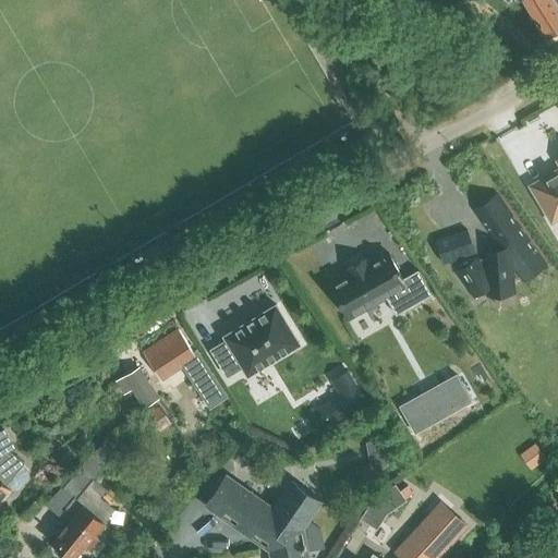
[(557,0),(524,0),(546,35),(557,27),(557,0)]
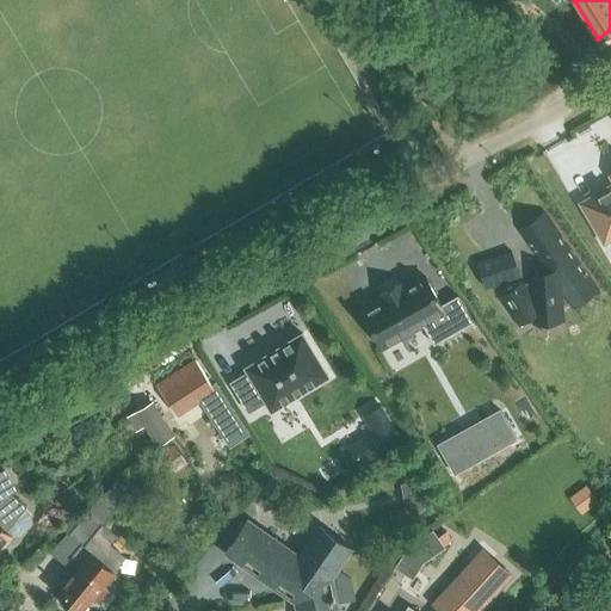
[(604,198),(587,208),(605,239),(610,234),(610,187),(602,195),(604,198)]
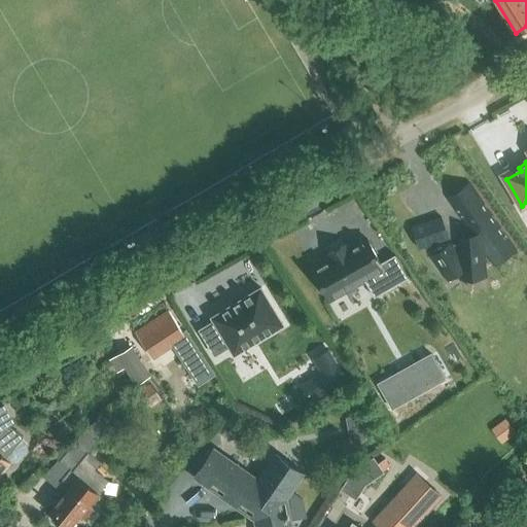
[(451,242),(430,256),(448,281),(459,273),(459,276),(487,274),(485,253),(494,266),(517,249),(469,182),(447,198),(471,234),(455,235),(457,250),(451,242)]
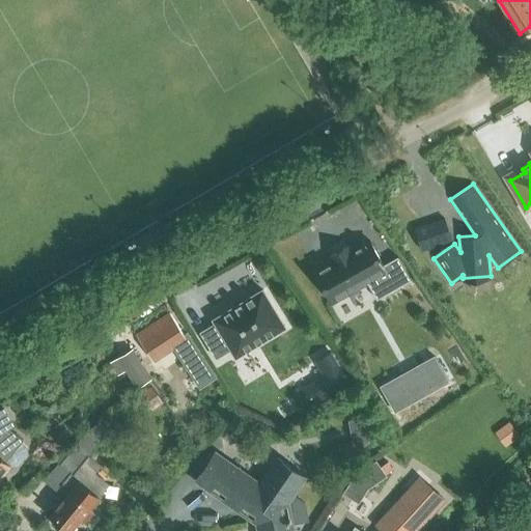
[(444,218),(415,228),(422,250),(452,240),(444,218)]
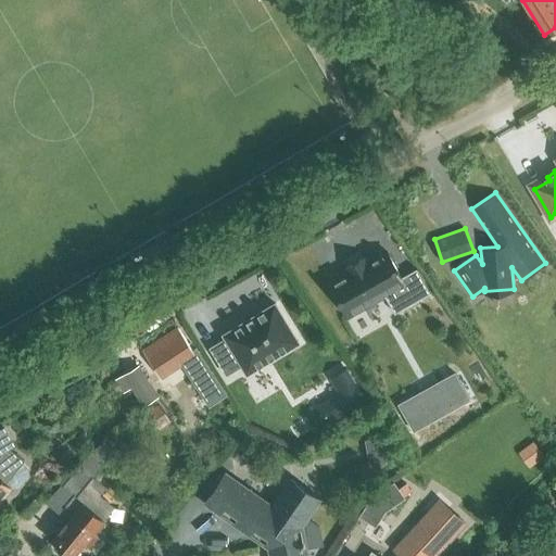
[(336,280),(330,283),(349,316),(384,295),(395,313),(430,293),(416,268),(402,277),(387,251),(368,262),(365,257),(346,268),(349,273),(336,280)]
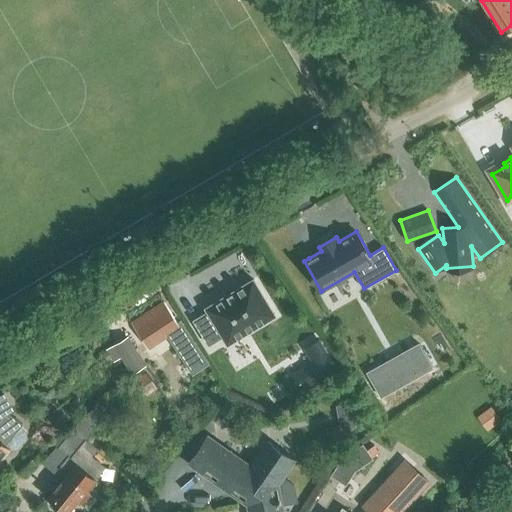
[(275,315),(272,309),(253,279),(205,308),(208,312),(194,320),(209,344),(222,336),(227,344),(250,330),(275,315)]
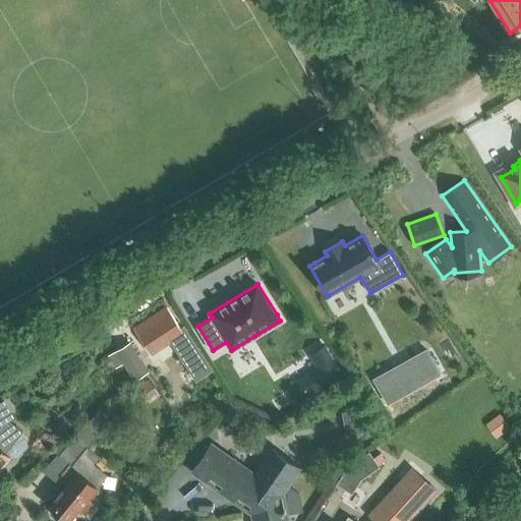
[(133,330),(149,353),(176,336),(181,332),(179,330),(166,308),(133,330)]
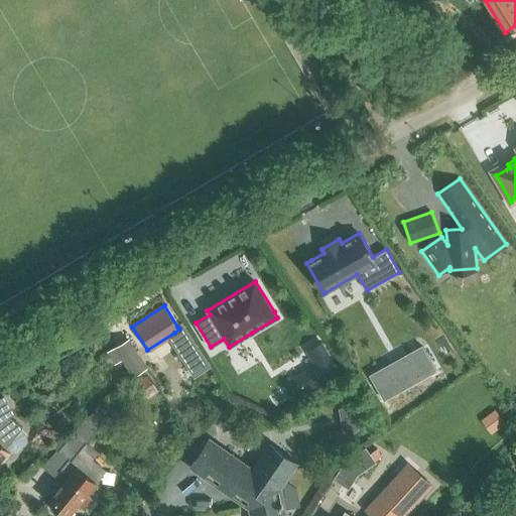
[(179,329),(168,337),(188,367),(195,363),(198,368),(205,364),(194,348),(197,347),(181,324),(177,327),(179,329)]
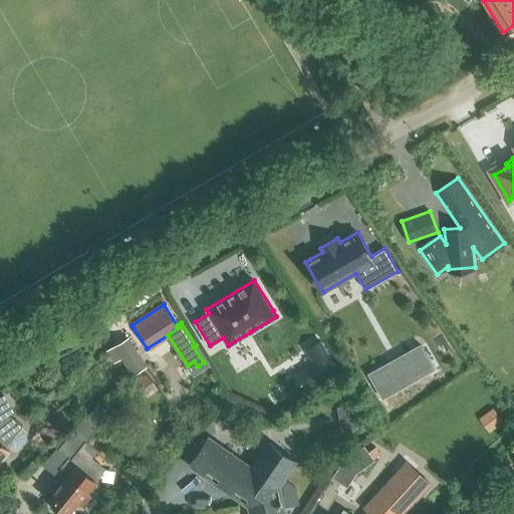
[(132,375),(147,366),(129,336),(107,350),(114,362),(121,358),(132,375)]
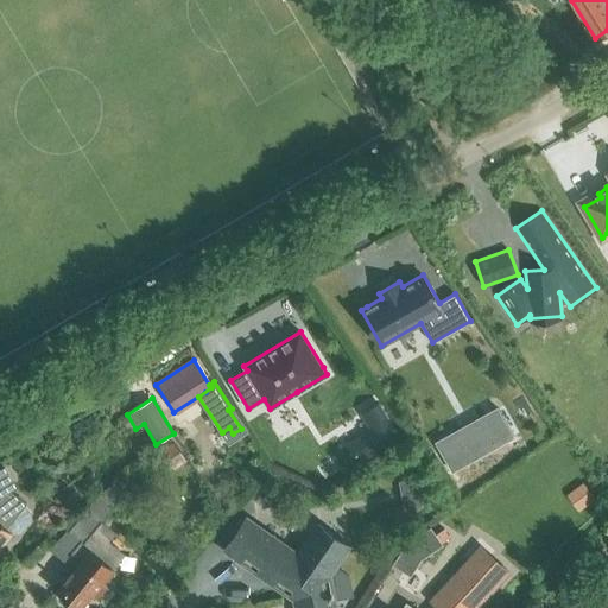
[(368,431),(344,447),(356,466),(399,438),(378,404),(359,415),(368,431)]
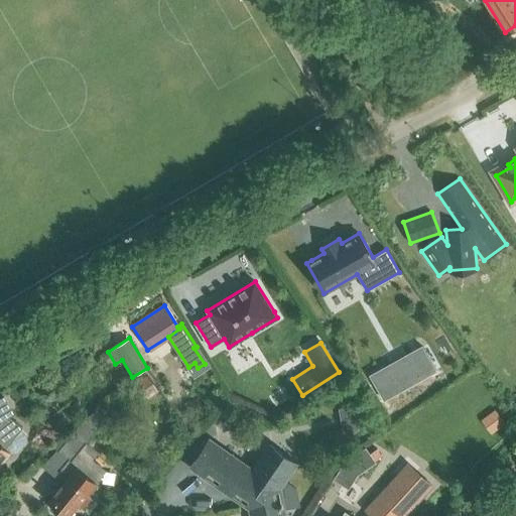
[(423,349),(406,358),(417,380),(435,370),(423,349)]
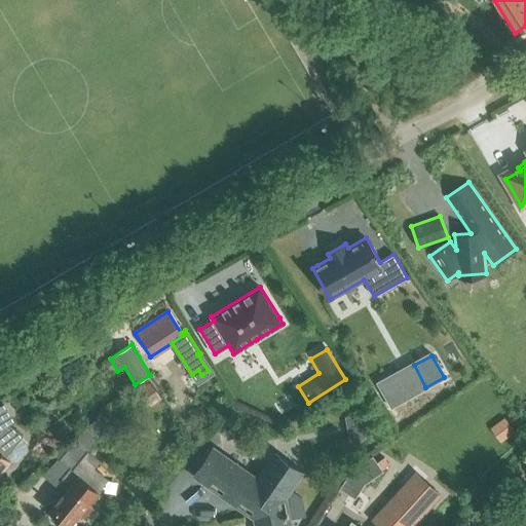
[(150,382),(140,390),(152,406),(162,399),(150,382)]
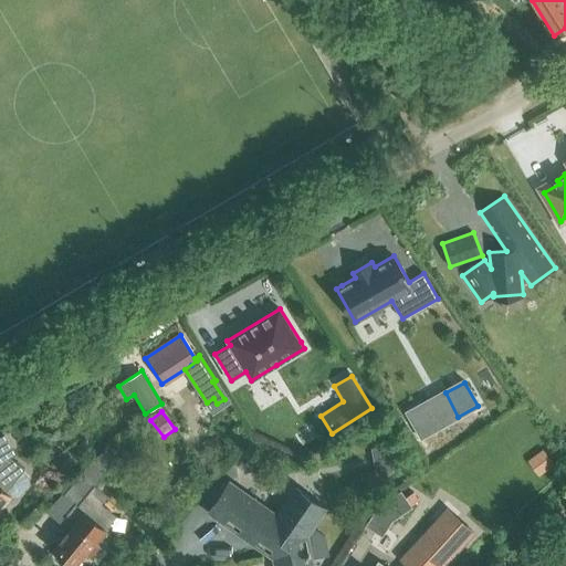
[(0,511),(11,498),(18,496),(28,484),(28,477),(21,471),(22,469),(7,457),(0,444),(0,439),(4,438),(3,437),(0,438),(0,511)]
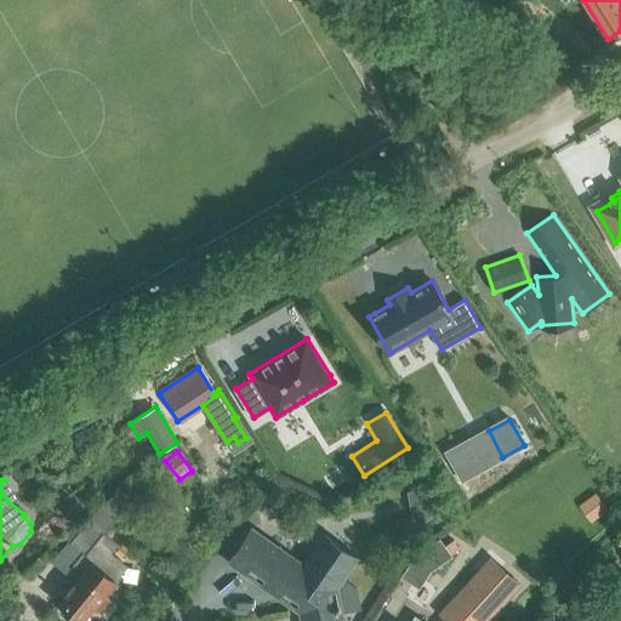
[(412,516),(433,513),(431,486),(410,488),(412,516)]
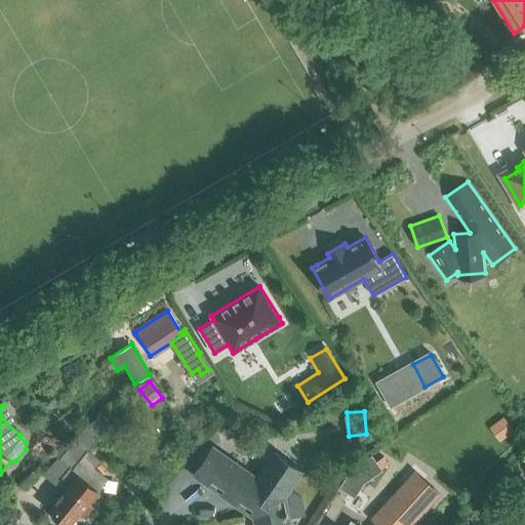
[(505,416),(490,428),(500,441),(514,430),(505,416)]
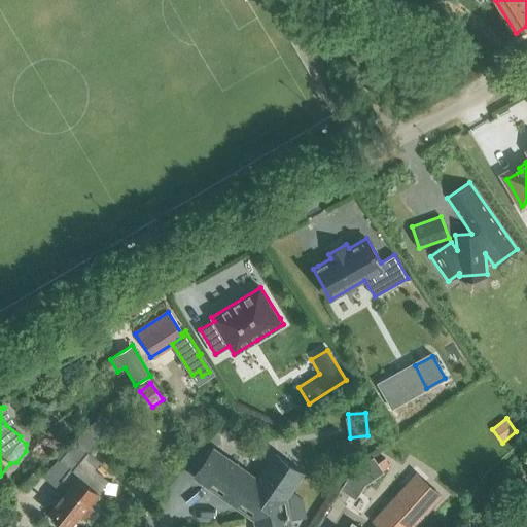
[(69,487),(48,512),(66,526),(69,526),(79,516),(84,520),(93,511),(88,506),(90,503),(97,494),(93,491),(105,478),(93,467),(98,461),(88,453),(102,435),(89,424),(59,460),(70,469),(62,480),(70,487),(69,487)]
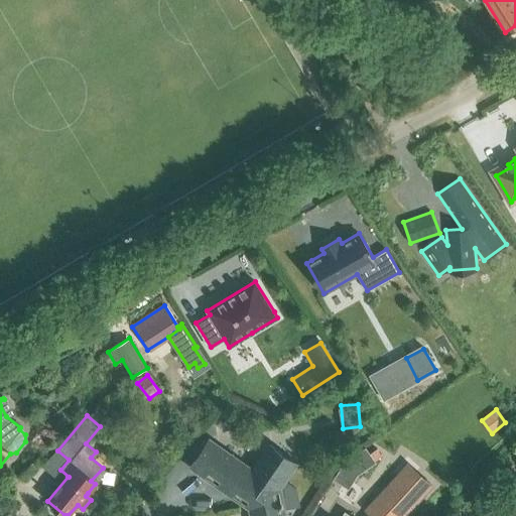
[(284,515),(283,507),(299,505),(297,489),(284,480),(296,463),(270,444),(252,470),(209,439),(190,466),(250,508),(251,515),(284,515)]
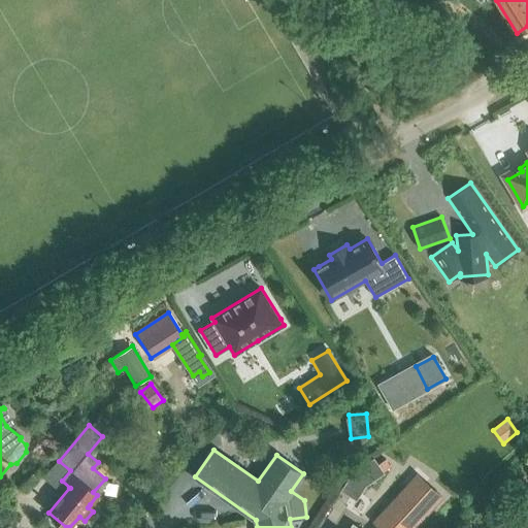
[(374,457),(355,470),(366,486),(385,472),(374,457)]
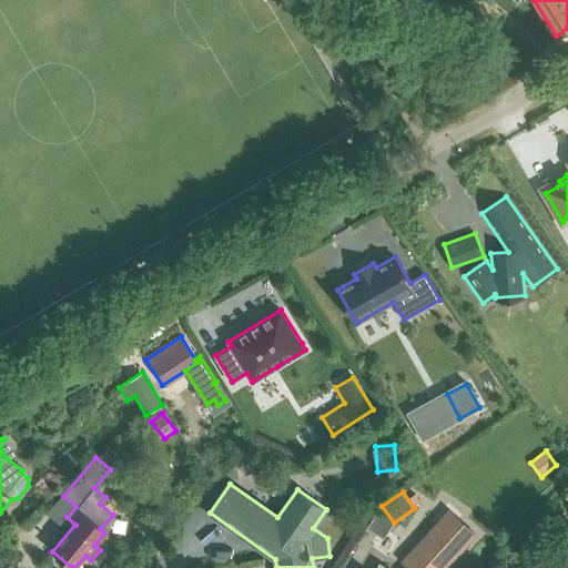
[(440,528),(406,565),(407,566),(409,567),(445,567),(476,535),(458,518),(445,533),(440,528)]
